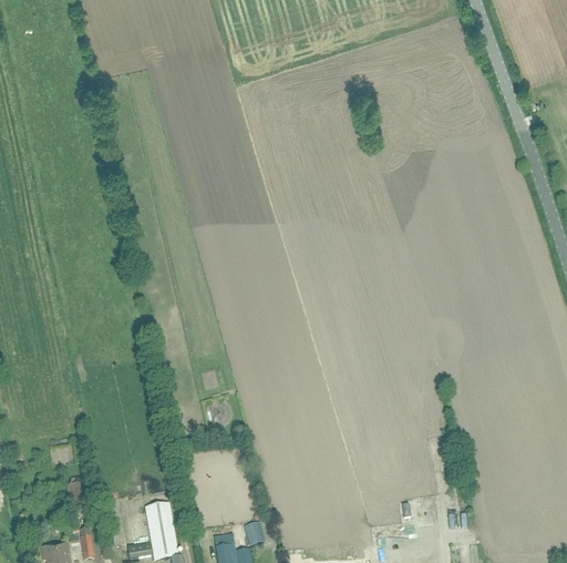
[(440,429),(432,430),(434,444),(442,443),(440,429)]
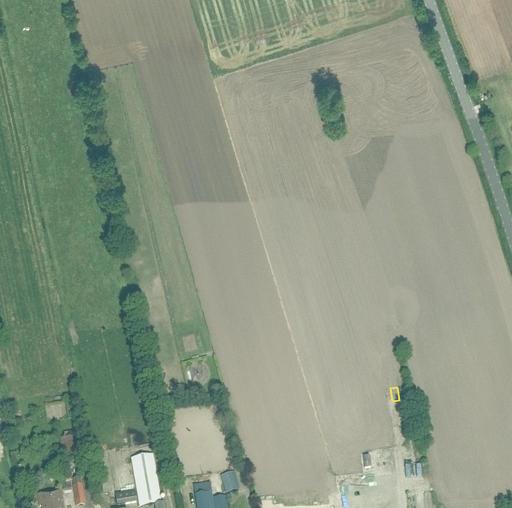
[(210,392),(191,394),(192,403),(211,401),(210,392)]
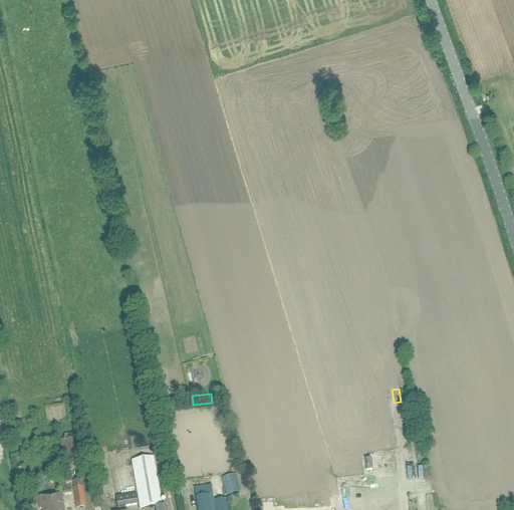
[(78,462),(74,442),(73,436),(59,439),(62,456),(66,455),(68,464),(78,462)]
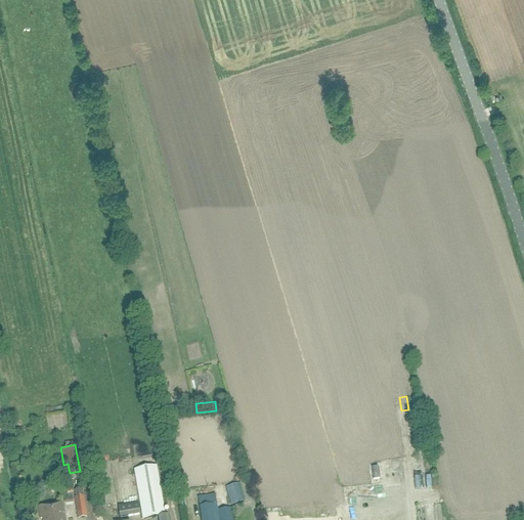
[(378,459),(380,473),(388,471),(385,458),(378,459)]
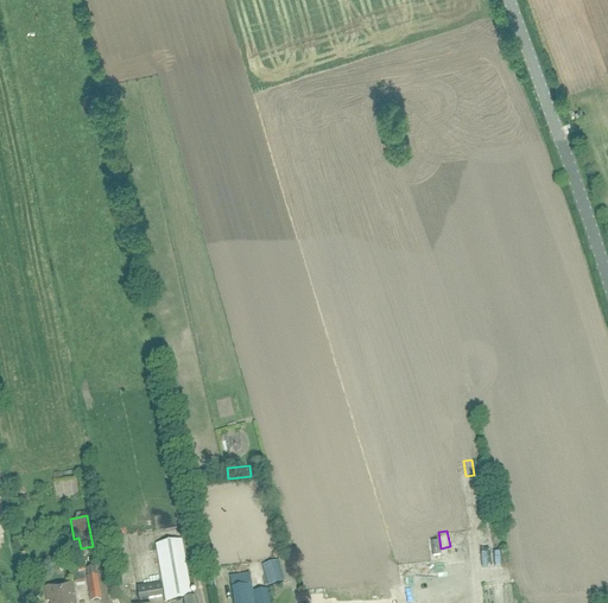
[(195,602),(194,595),(191,595),(181,537),(156,540),(165,600),(182,596),(183,602),(195,602)]
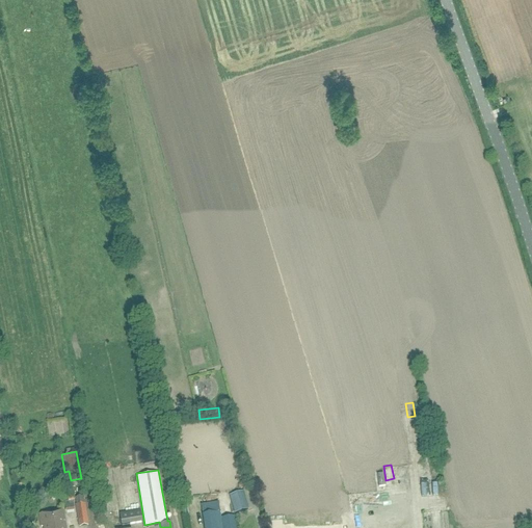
[(229,493),(234,511),(248,507),(243,489),(229,493)]
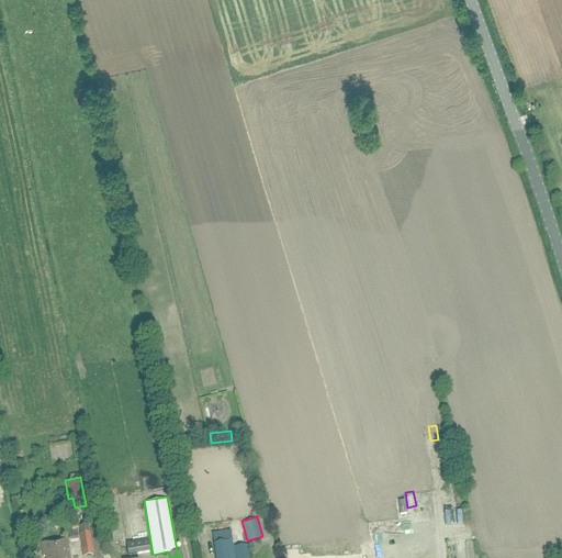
[(93,553),(89,529),(88,522),(82,523),(83,531),(79,531),(83,555),(93,553)]
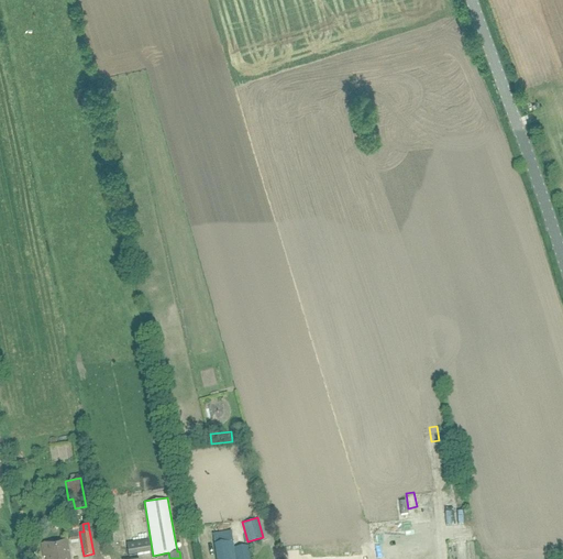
[(250,558),(249,544),(233,546),(233,539),(232,539),(231,529),(212,532),(213,543),(216,558),(250,558)]
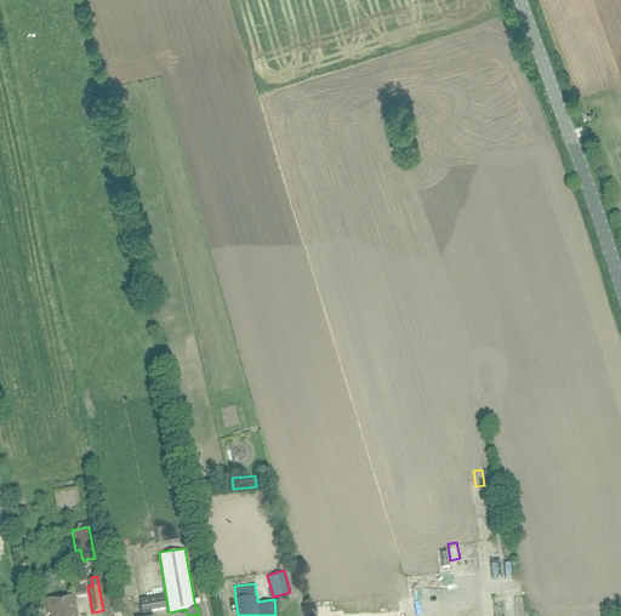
[(78,615),(74,592),(45,597),(47,611),(52,610),(52,615),(78,615)]
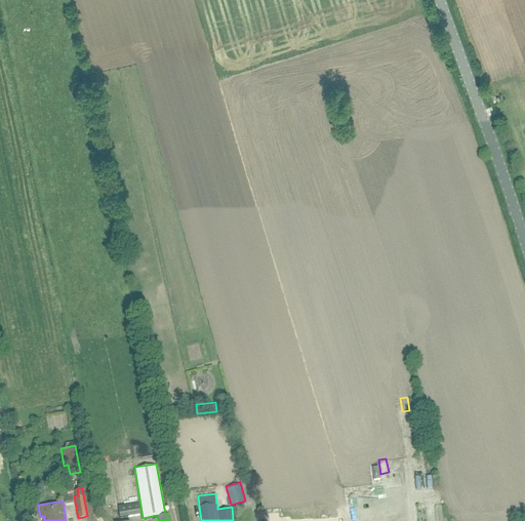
[(118,505),(120,516),(139,513),(137,501),(118,505)]
